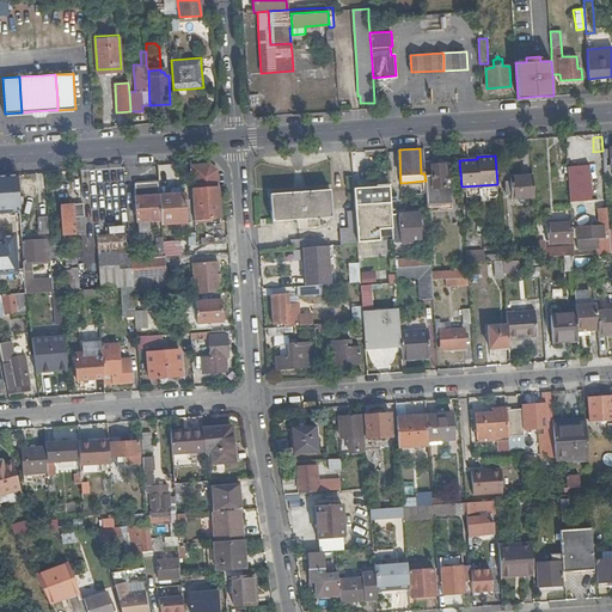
[(193,188),(195,220),(220,218),(218,171),(210,164),(193,165),(195,188),(193,188)]
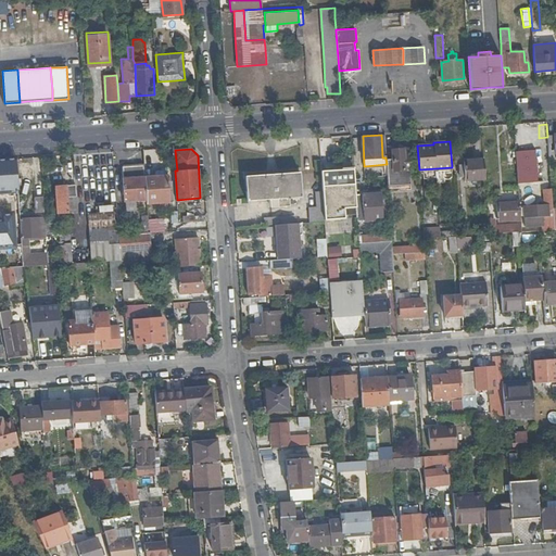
[(387,164),(387,175),(388,186),(409,184),(408,154),(403,154),(402,149),(392,150),(392,158),(386,159),(387,164)]
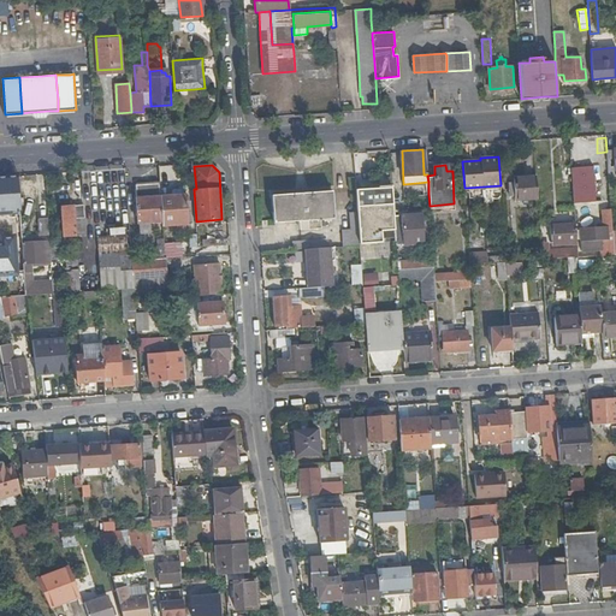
[(592,165),(570,166),(572,169),(572,184),(593,183),(592,165)]
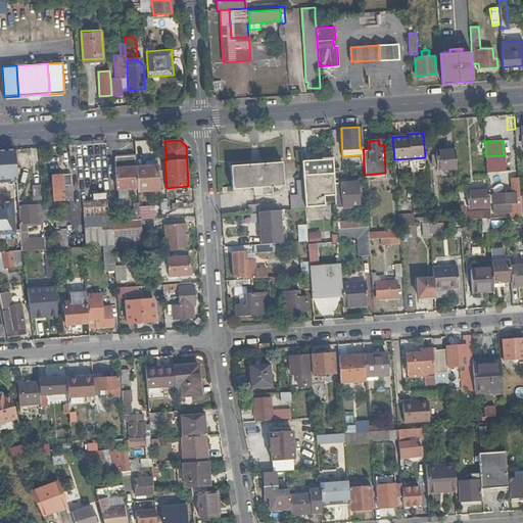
[(485,156),(485,143),(476,144),(476,157),(485,157),(485,156)]
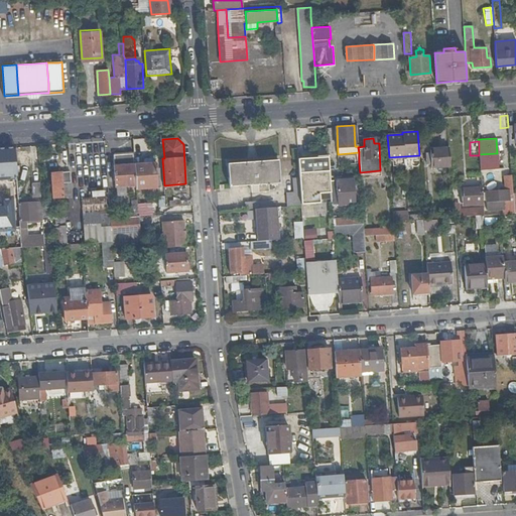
[(0,177),(18,176),(16,146),(2,147),(0,147),(0,177)]
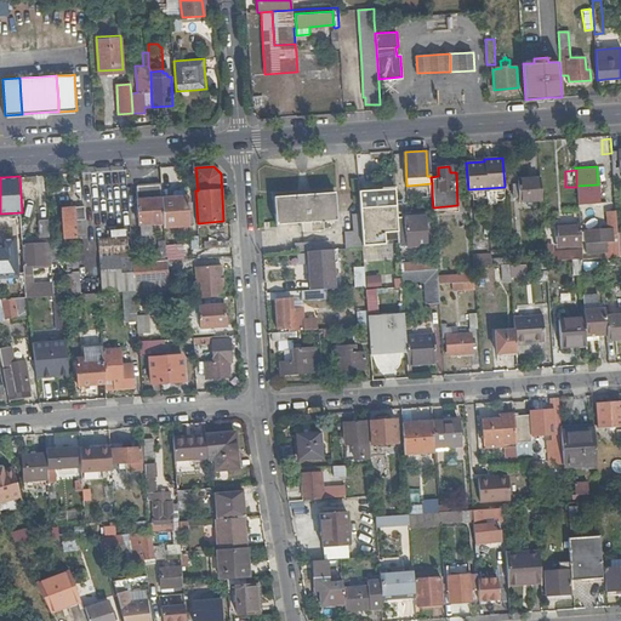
[(541,200),(540,178),(517,180),(517,184),(512,186),(513,197),(518,197),(518,201),(541,200)]
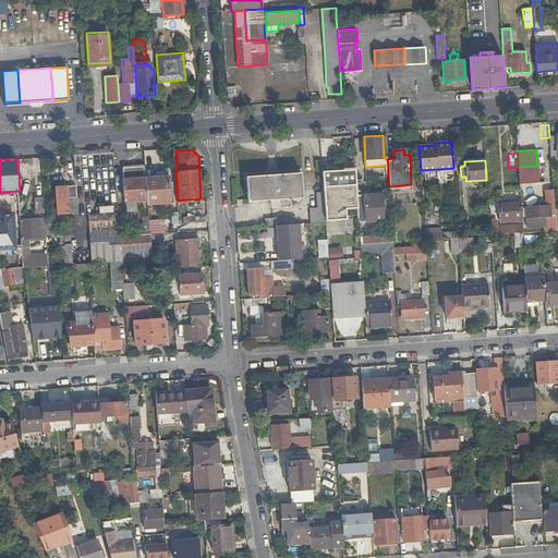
[(146,178),(145,165),(123,166),(125,202),(126,202),(126,211),(136,210),(136,201),(147,199),(146,178)]
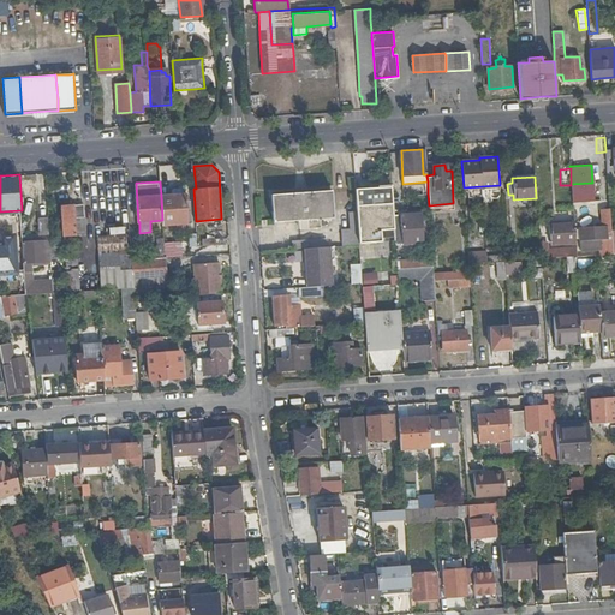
[(378,187),(356,189),(357,213),(359,242),(395,240),(393,215),(390,185),(378,185),(378,187)]
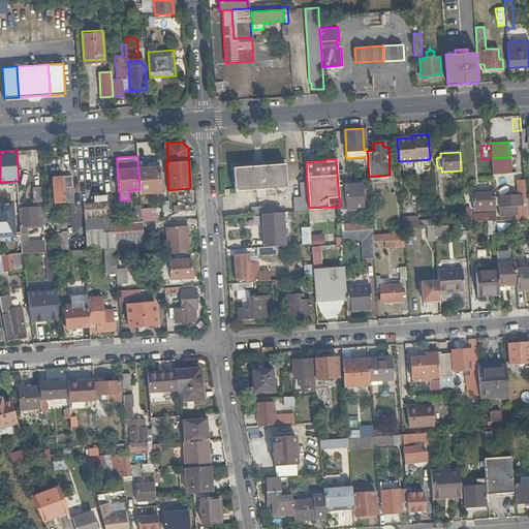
[(285,164),(263,165),(265,196),(276,195),(276,188),(287,187),(285,164)]
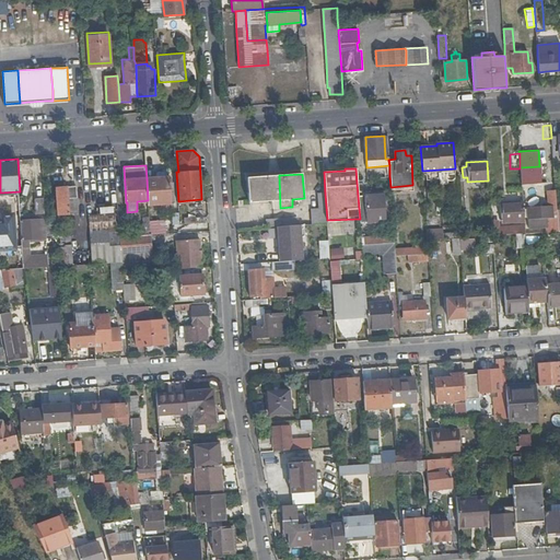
[(280,208),(279,175),(247,177),(249,202),(272,200),(272,209),(280,208)]
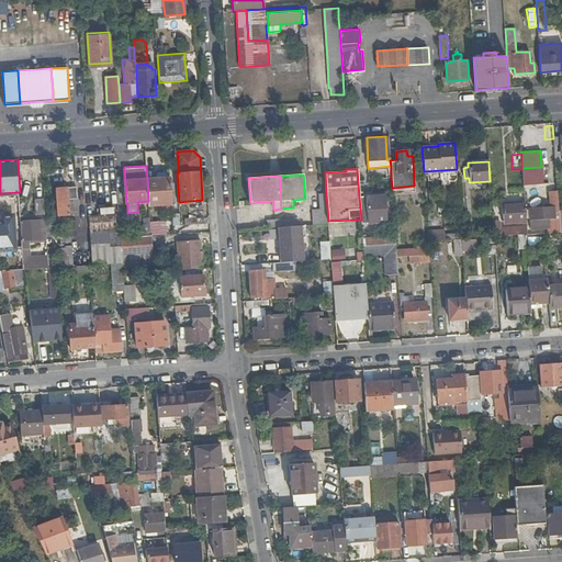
[(147,179),(148,201),(148,205),(171,204),(170,178),(147,179)]
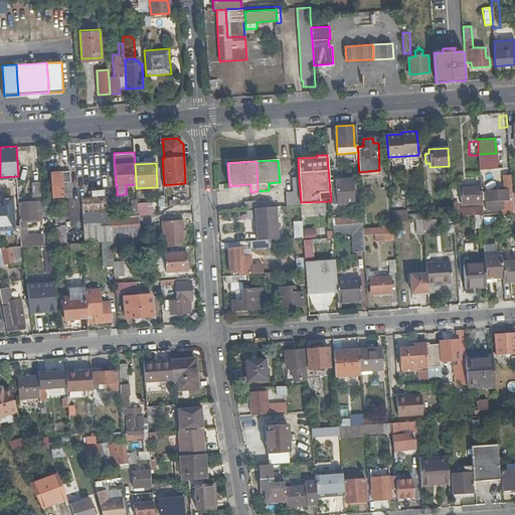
[(72,196),(70,171),(62,172),(64,197),(72,196)]
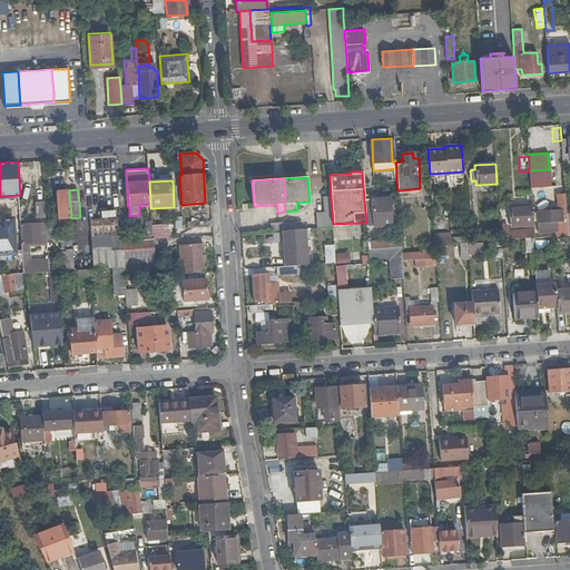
[(71,218),(69,190),(58,190),(62,251),(64,251),(65,271),(75,271),(74,257),(71,218)]
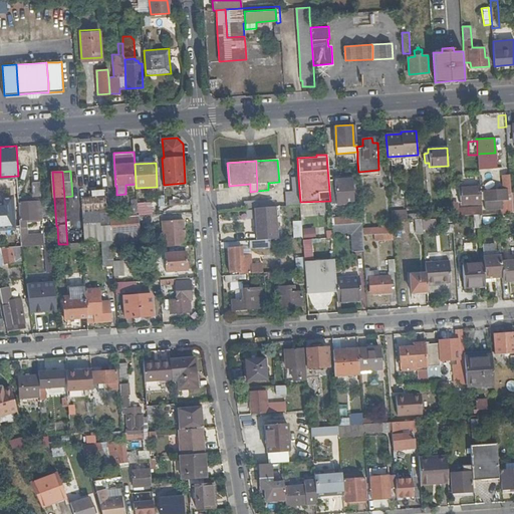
[(502,208),(512,207),(509,176),(505,176),(503,178),(504,190),(484,191),(485,211),(502,210),(502,208)]
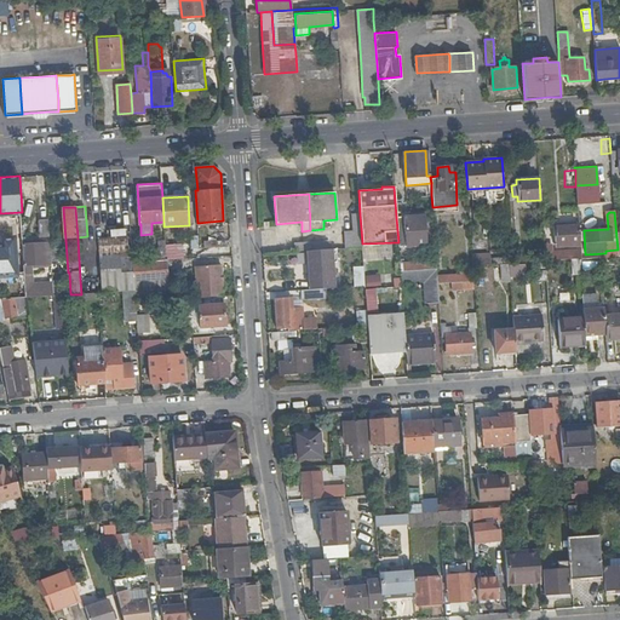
[(362,244),(360,214),(351,214),(352,231),(345,231),(346,247),(362,246),(362,244)]
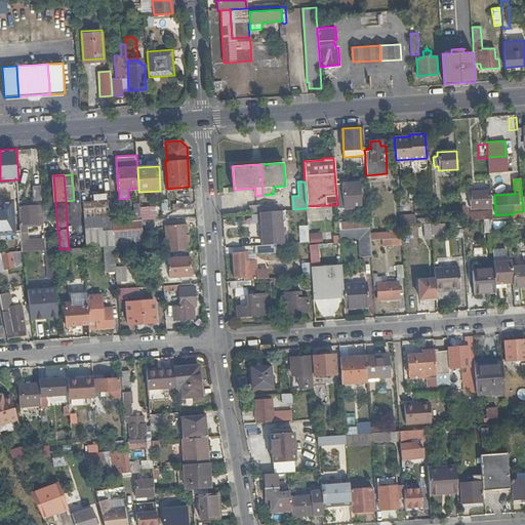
[(360,182),(335,184),(337,205),(337,209),(362,207),(360,182)]
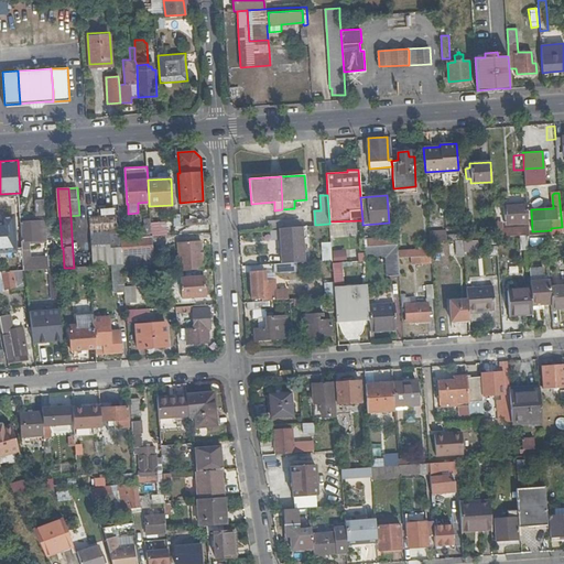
[(46,216),(45,203),(36,203),(36,217),(46,216)]
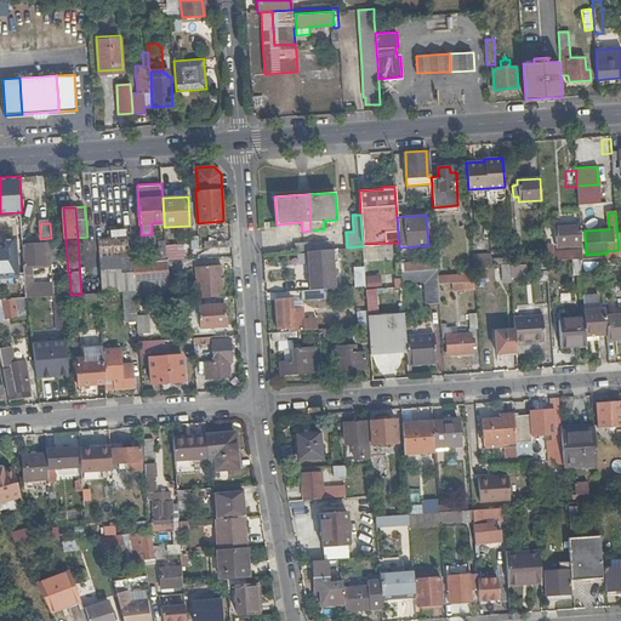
[(576,226),(554,227),(556,246),(577,245),(576,226)]
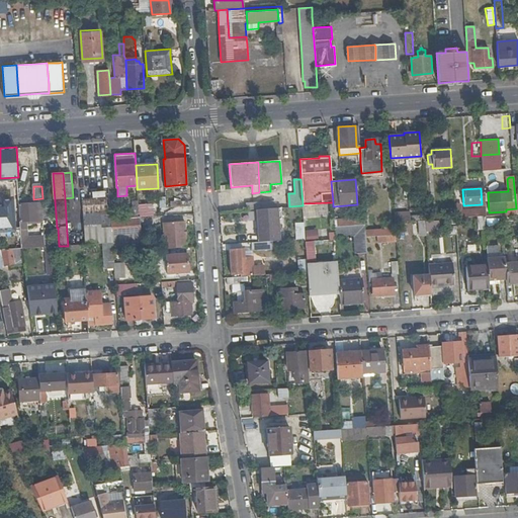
[(101,210),(107,209),(106,197),(83,199),(84,211),(101,210)]
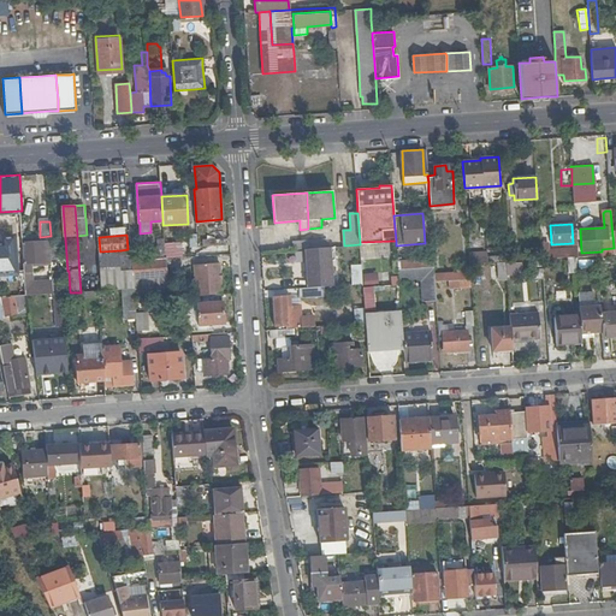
[(0,273),(17,272),(15,236),(0,237),(0,273)]
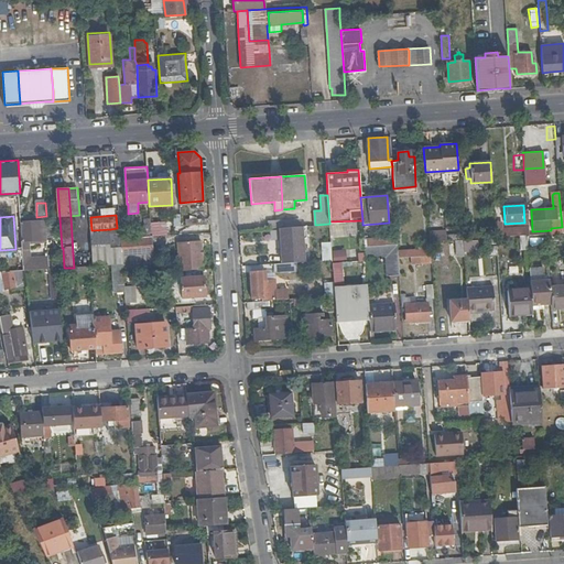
[(299,218),(283,219),(283,227),(299,226),(299,218)]
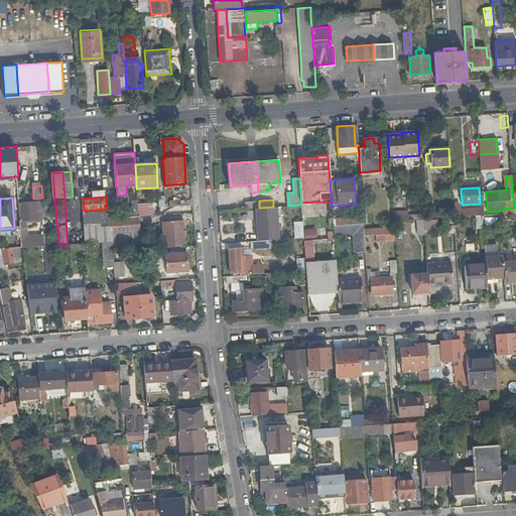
[(126,218),(133,217),(133,216),(138,216),(137,201),(132,201),(133,212),(126,213),(126,218)]
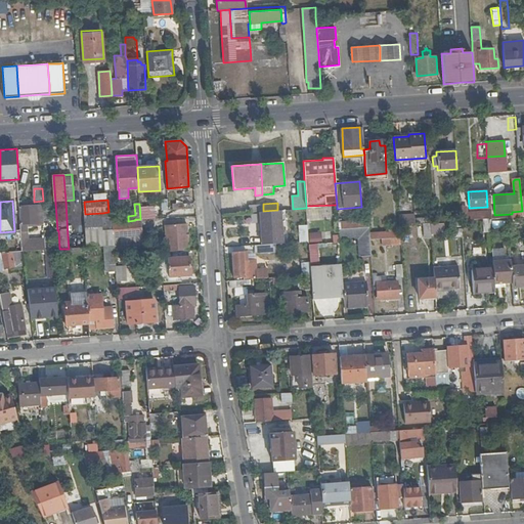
[(263,211),(263,204),(250,205),(250,212),(259,212),(263,211)]
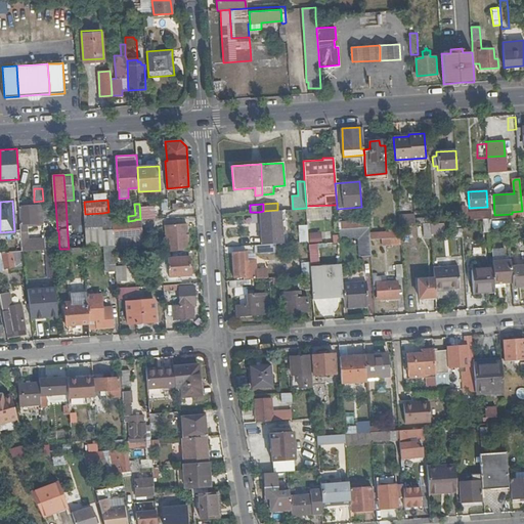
[(38,206),(19,207),(20,224),(39,223),(38,206)]
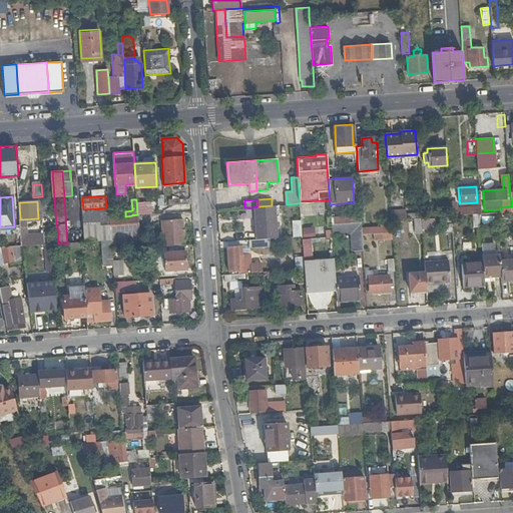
[(272,205),(258,206),(253,207),(255,239),(277,238),(275,205),(272,205)]
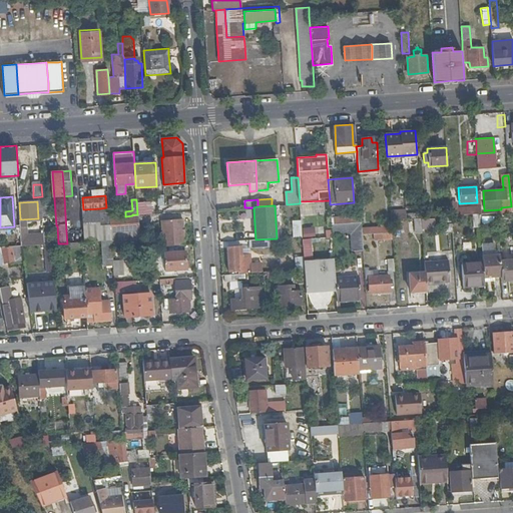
[(478,213),(480,213),(480,206),(450,208),(451,215),(472,214),(474,214),(478,213)]
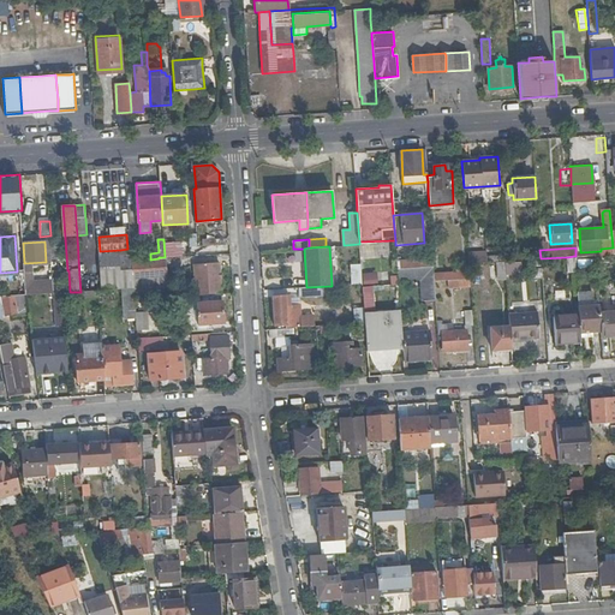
[(132,261),(132,249),(127,249),(120,250),(120,252),(100,254),(101,290),(123,288),(135,287),(132,261)]
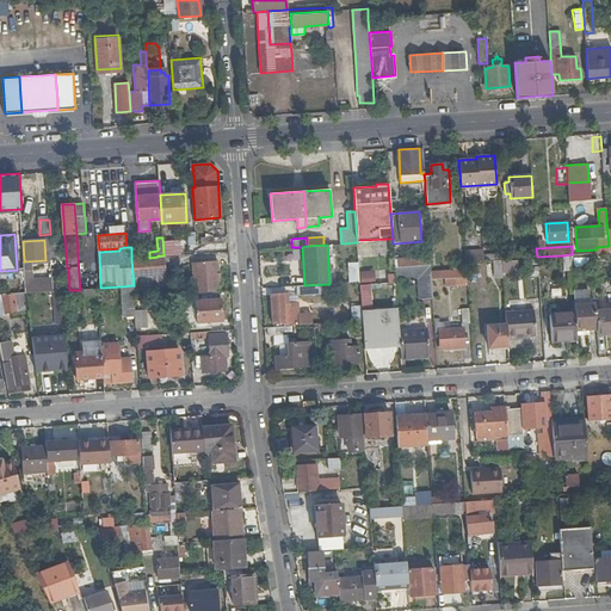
[(469,252),(466,252),(466,261),(479,261),(477,247),(469,247),(469,252)]
